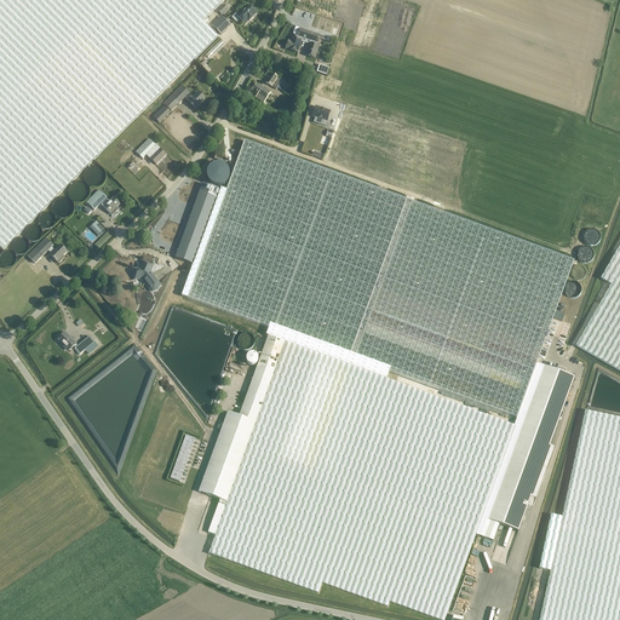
[(0,0),(0,247),(3,251),(193,62),(223,32),(208,17),(225,0),(0,0)]
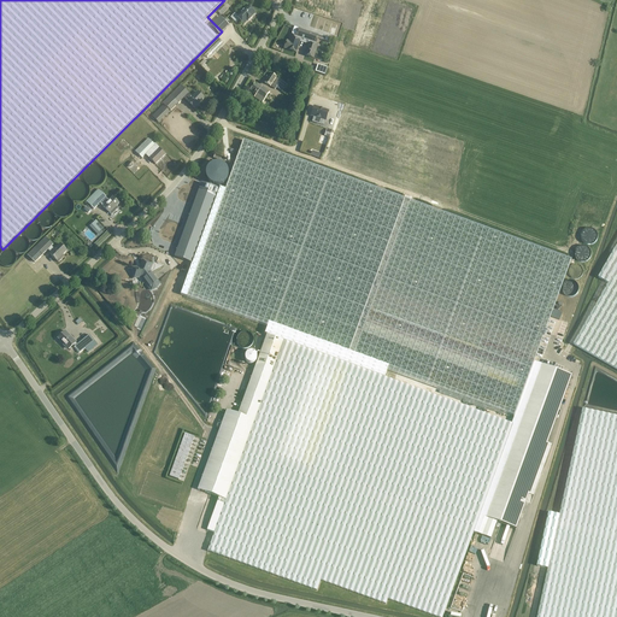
[(306,0),(300,22),(324,29),(333,0),(306,0)]
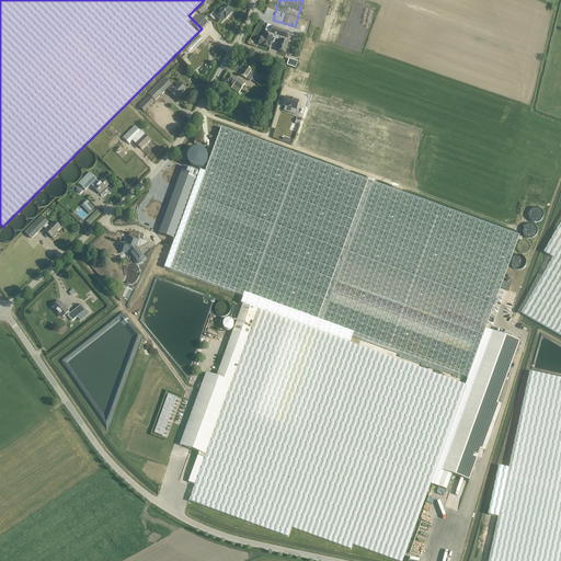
[(331,0),(319,41),(334,45),(348,0),(331,0)]
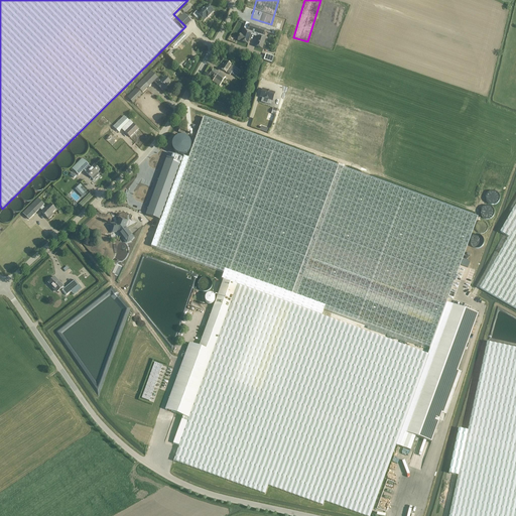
[(330,0),(324,0),(310,43),(331,49),(345,5),(330,0)]
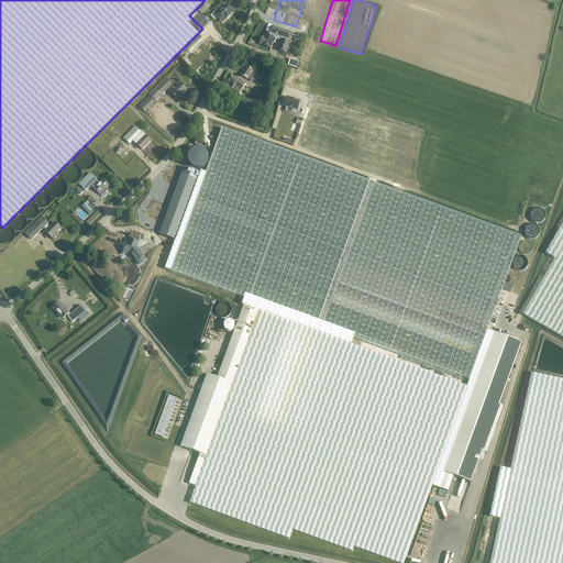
[(208,9),(203,4),(197,10),(201,14),(208,9)]
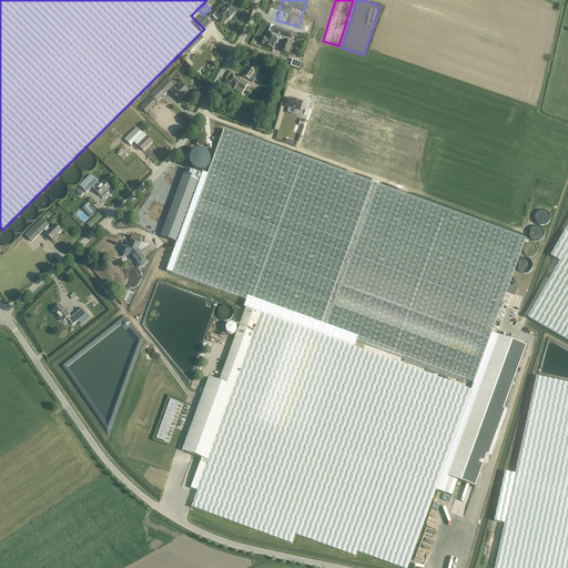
[(219,16),(216,12),(212,17),(217,21),(220,18),(224,22),(229,19),(229,20),(232,17),(231,16),(235,12),(232,10),(233,9),(230,7),(229,6),(219,16)]
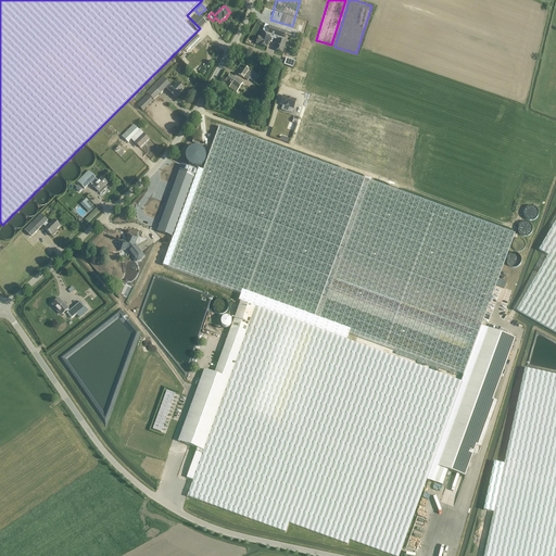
[(260,46),(266,48),(270,37),(270,35),(275,36),(277,28),(269,26),(266,34),(267,34),(266,35),(263,34),(260,46)]
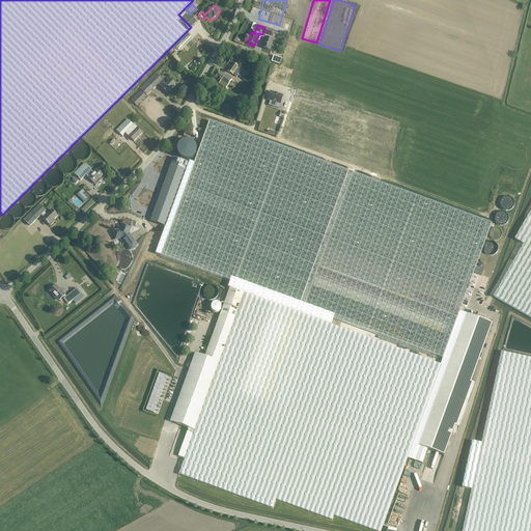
[(262,48),(270,51),(273,40),(271,39),(272,37),(275,30),(264,27),(262,34),(267,36),(266,37),(262,48)]
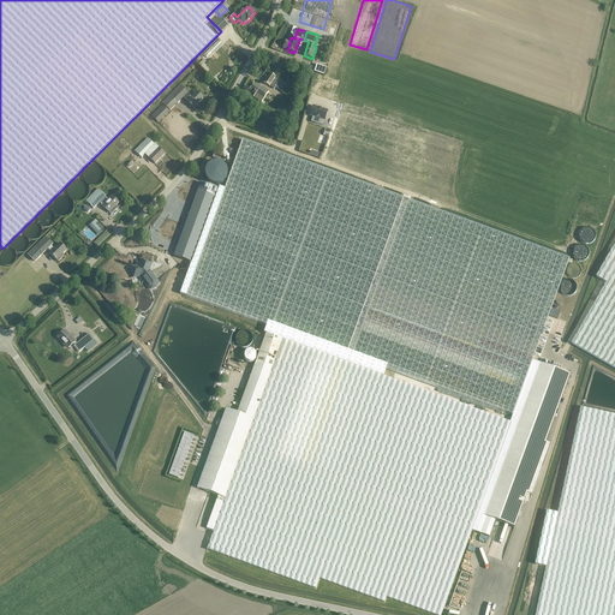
[(327,67),(317,65),(315,72),(324,76),(327,67)]
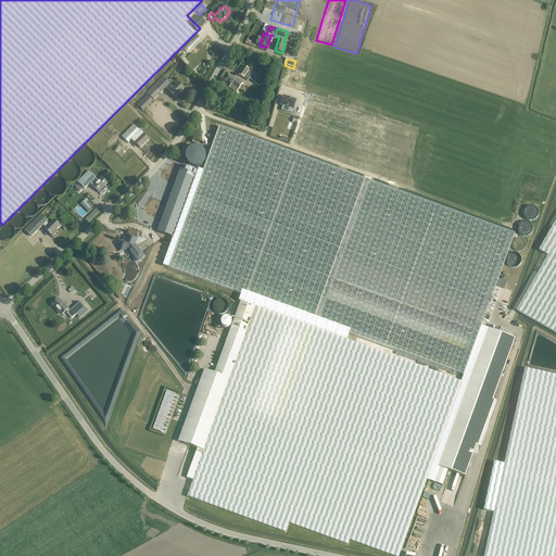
[(249,79),(254,83),(258,76),(250,70),(243,65),(238,74),(243,78),(248,80),(249,79)]
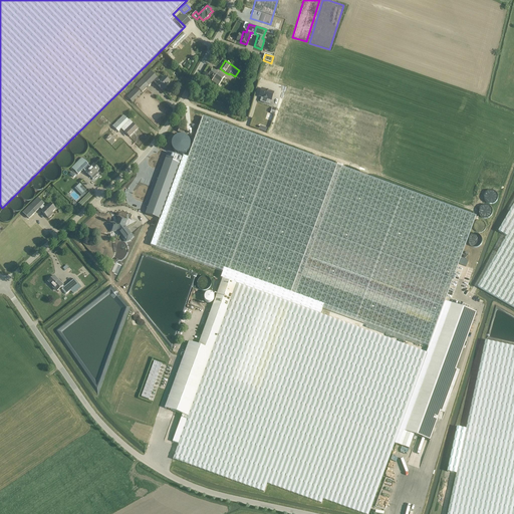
[(147,67),(127,85),(132,90),(136,86),(143,93),(153,82),(162,90),(170,82),(165,76),(161,81),(147,67)]
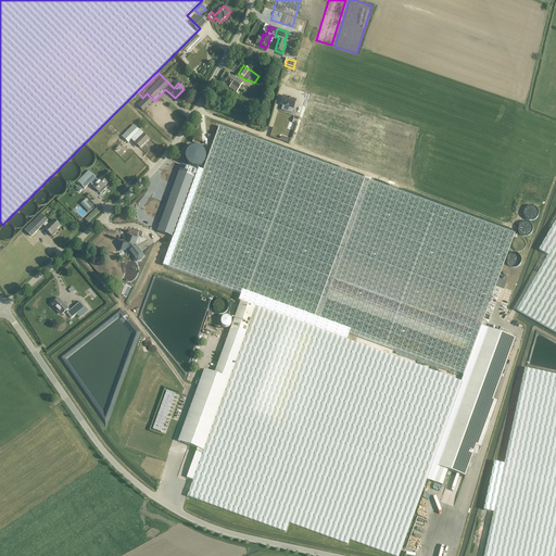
[(229,88),(237,92),(243,83),(236,78),(235,79),(229,75),(226,81),(230,85),(229,88)]
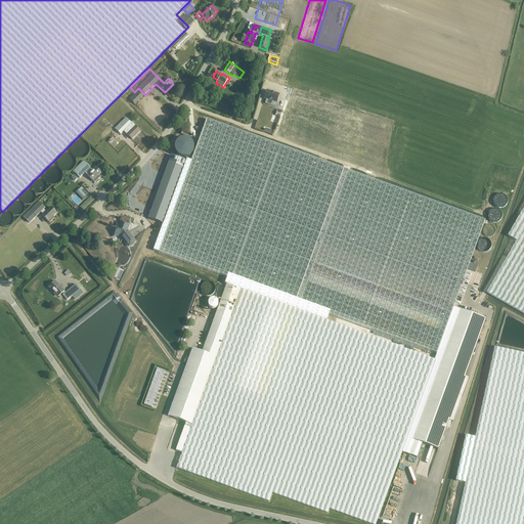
[(289,89),(274,138),(351,162),(353,155),(353,164),(360,167),(370,170),(382,171),(381,172),(384,173),(384,171),(388,171),(400,128),(388,124),(387,126),(384,125),(382,130),(379,130),(379,128),(375,128),(372,127),(372,122),(369,121),(367,127),(362,127),(367,113),(289,89)]
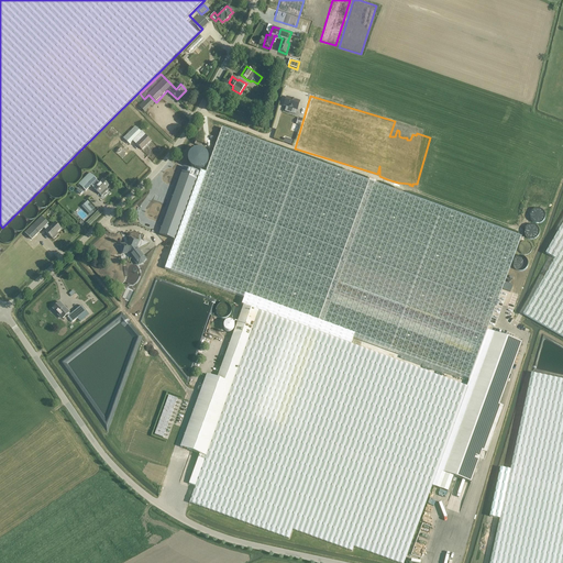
[(139,107),(144,112),(148,109),(151,106),(151,107),(155,102),(148,97),(139,107)]
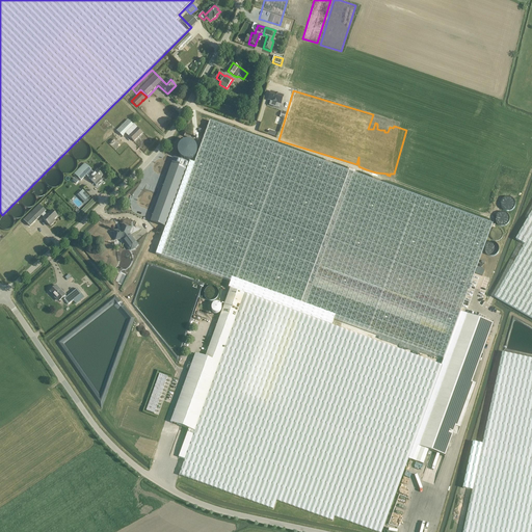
[(267,101),(270,101),(269,106),(276,108),(278,104),(281,105),(284,96),(270,91),(267,101)]
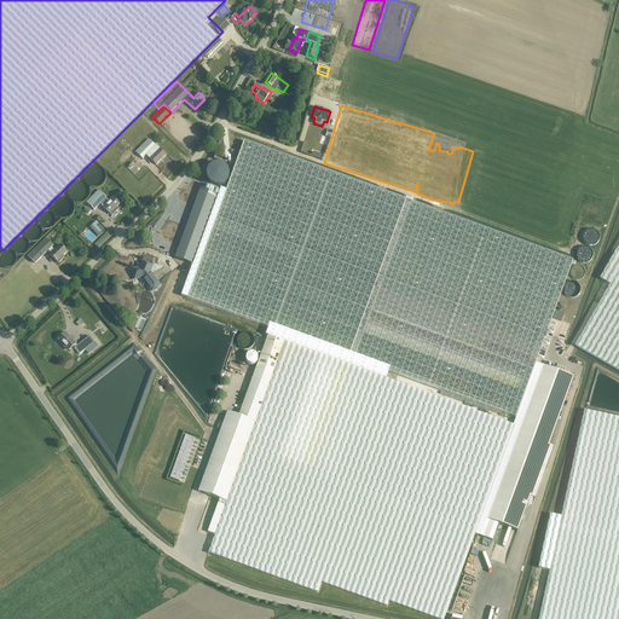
[(559,139),(565,116),(556,114),(550,138),(559,139)]
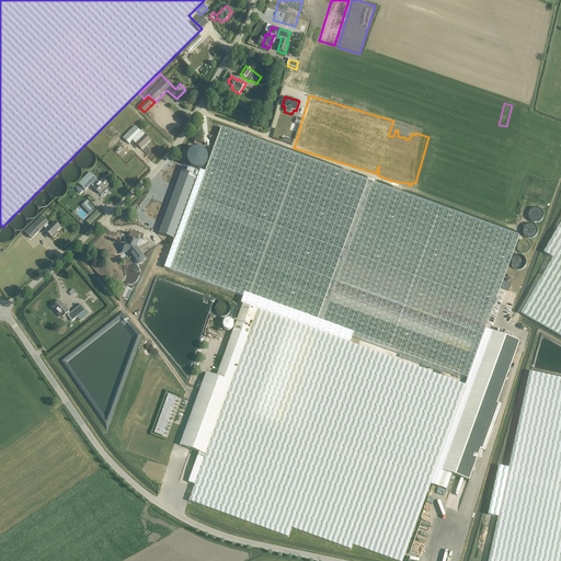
[(136,144),(141,150),(150,140),(145,135),(144,136),(135,126),(123,138),(129,145),(137,136),(140,139),(136,144)]
